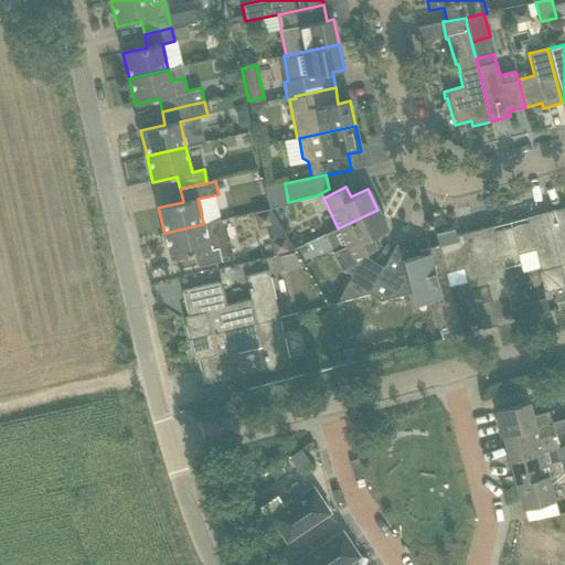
[(564,211),(564,208),(545,213),(558,266),(564,264),(564,211)]
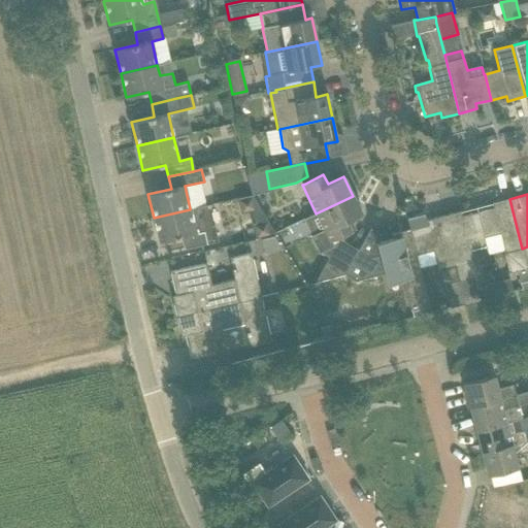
[(275,234),(252,196),(237,199),(241,213),(252,211),(255,224),(253,224),(256,239),(275,234)]
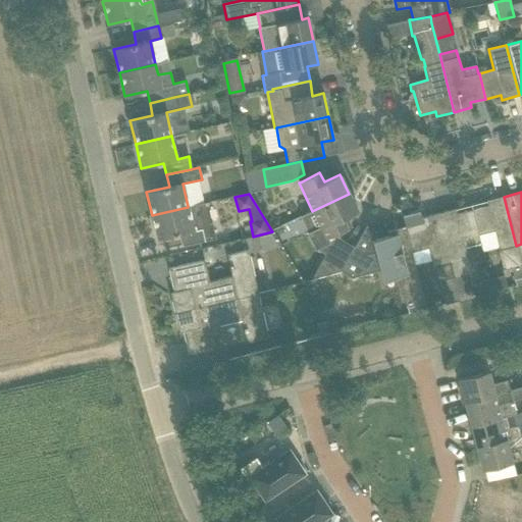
[(358,212),(349,194),(312,211),(320,228),(309,235),(316,250),(325,255),(316,270),(325,275),(341,271),(354,248),(354,247),(342,240),(338,233),(348,229),(343,219),(358,212)]
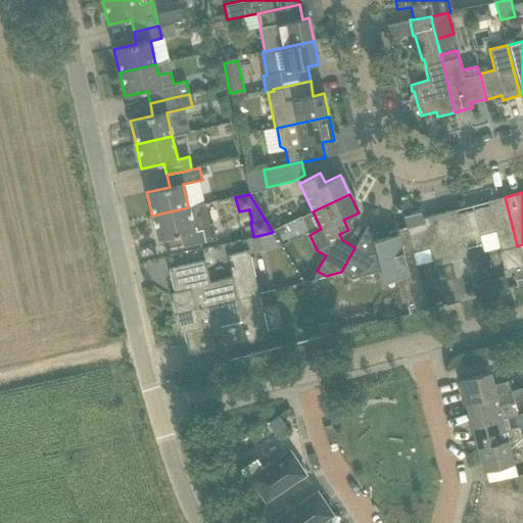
[(517,246),(505,197),(487,201),(488,206),(473,210),(479,236),(494,232),(500,250),(506,270),(513,268),(516,280),(522,278),(522,270),(520,258),(517,246)]
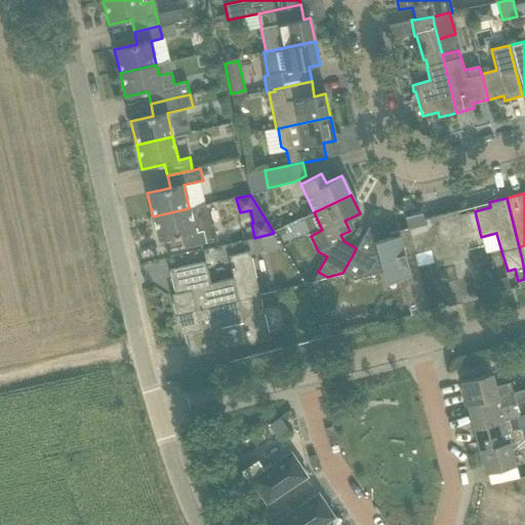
[(208,226),(208,225),(203,204),(189,207),(189,208),(153,216),(158,241),(180,236),(184,248),(216,240),(213,228),(212,229),(208,226)]
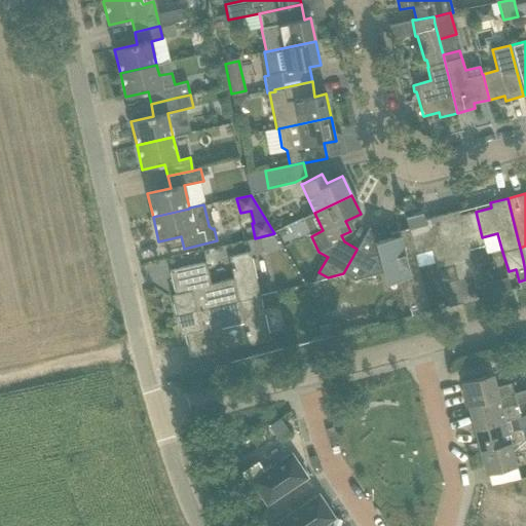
[(475,275),(468,249),(484,245),(482,237),(476,212),(459,216),(458,211),(441,215),(453,265),(457,279),(462,303),(478,299),(472,276),(475,275)]
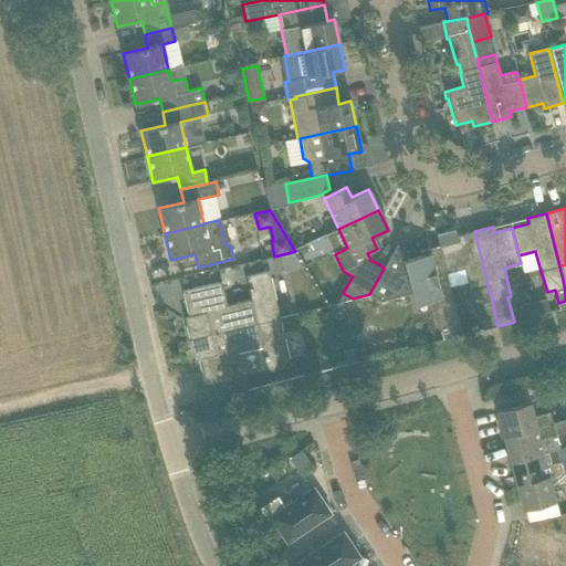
[(488,285),(474,231),(457,237),(454,230),(436,234),(439,247),(446,274),(463,269),(469,290),(472,289),(483,329),(498,326),(492,301),(488,285)]
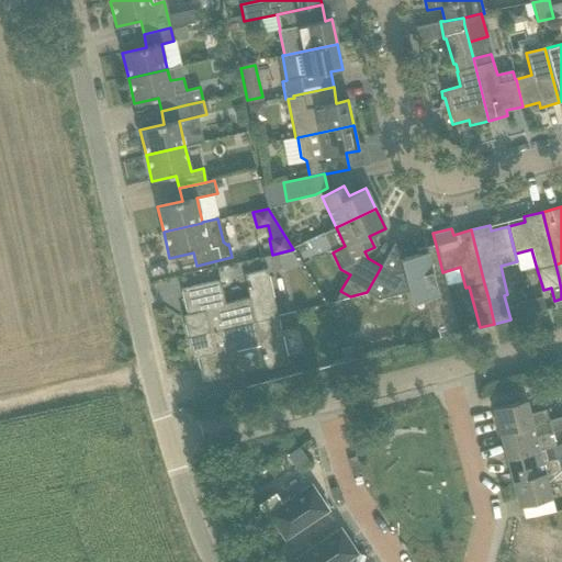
[(457,327),(442,272),(436,245),(416,249),(417,255),(401,259),(404,272),(394,274),(381,267),(367,292),(380,300),(381,299),(408,292),(412,304),(429,300),(438,332),(457,327)]
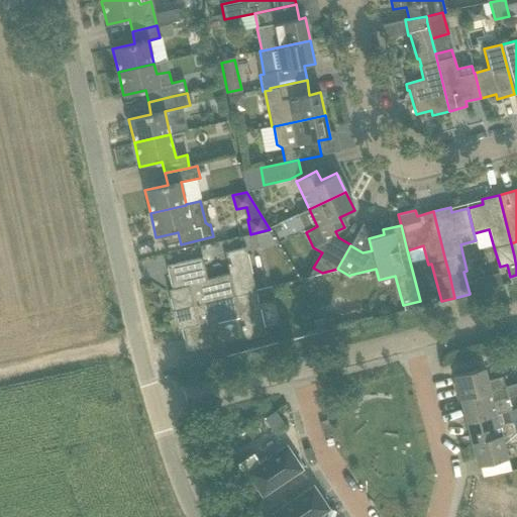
[(269,230),(256,233),(260,246),(272,244),(269,230)]
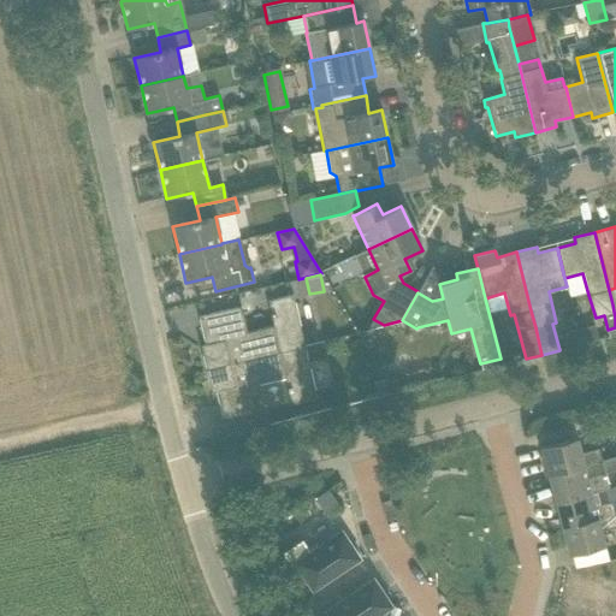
[(241,307),(223,312),(199,317),(207,353),(202,354),(206,369),(304,347),(292,295),(267,301),(273,327),(247,333),(241,307)]
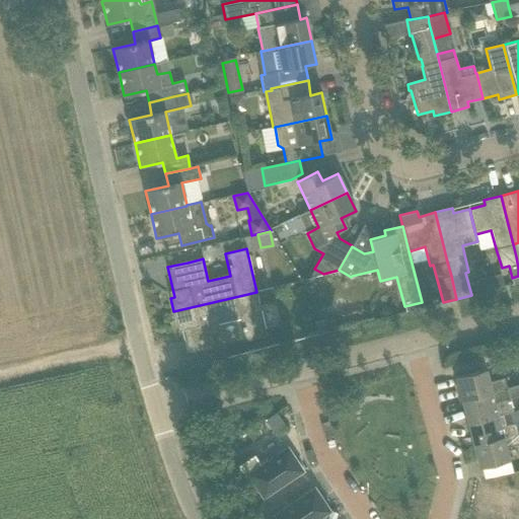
[(267,336),(262,315),(256,292),(173,311),(176,324),(180,323),(188,354),(223,346),(218,323),(240,318),(245,341),(267,336)]
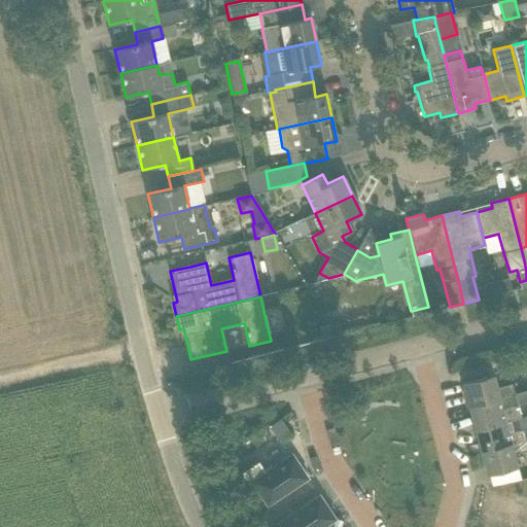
[(322,339),(332,336),(328,324),(319,328),(322,339)]
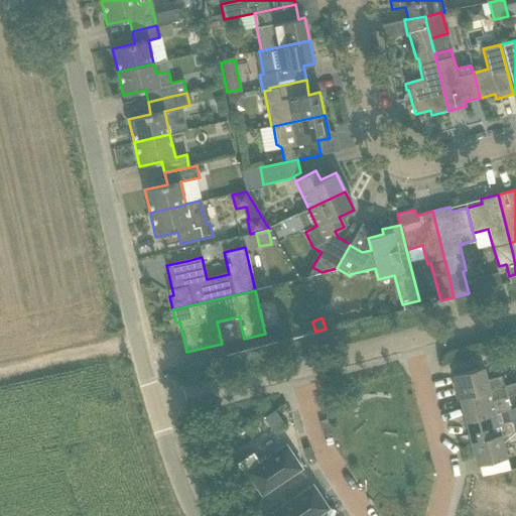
[(453,375),(459,397),(504,386),(501,376),(486,380),(483,367),(453,375)]
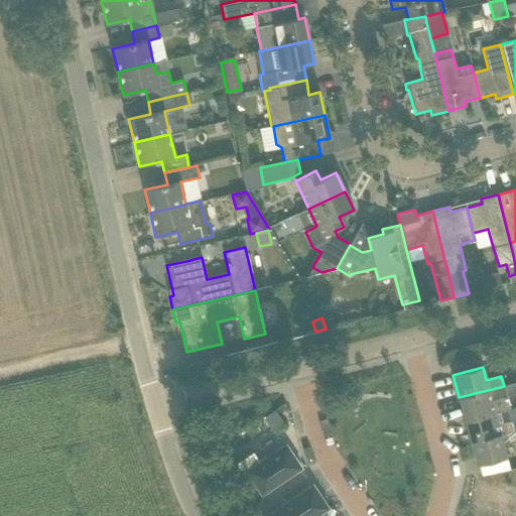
[(509,408),(506,396),(515,393),(515,382),(504,386),(459,397),(465,420),(507,409),(509,408)]
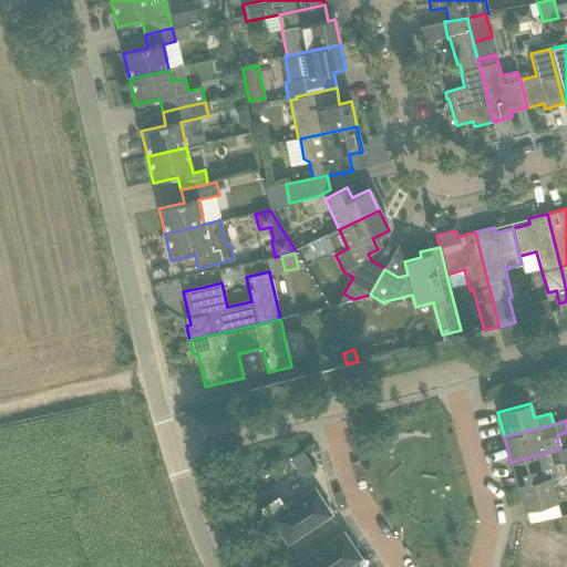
[(557,450),(511,462),(517,486),(566,474),(564,462),(560,463),(557,450)]
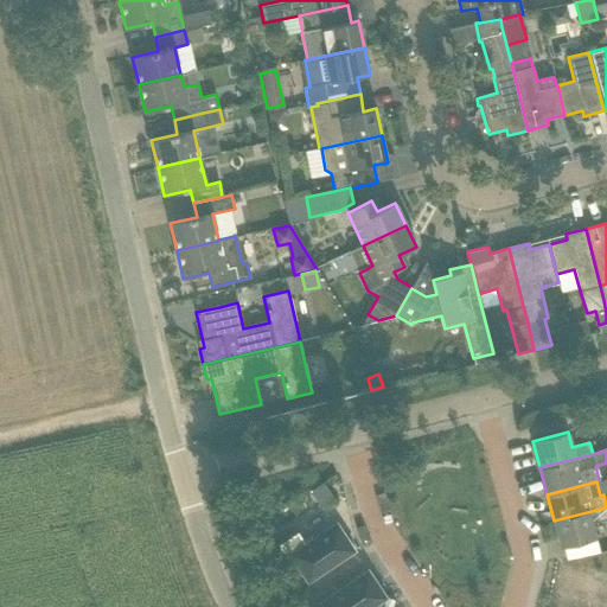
[(333,499),(323,484),(311,491),(318,502),(321,508),(333,499)]
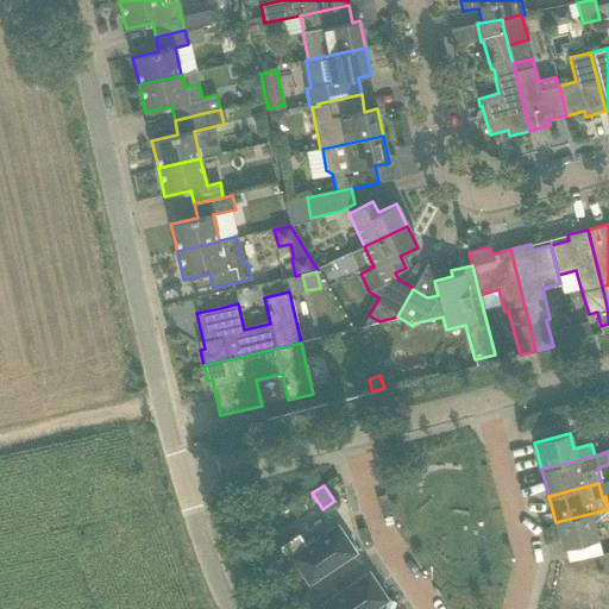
[(608,520),(608,512),(608,509),(556,522),(562,550),(597,540),(594,525),(608,520)]
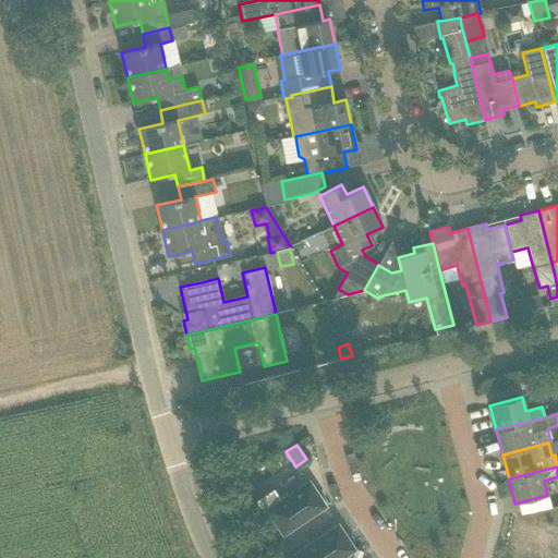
[(326,507),(310,481),(281,500),(274,489),(257,500),(255,501),(264,514),(267,512),(283,535),(307,519),(326,507)]
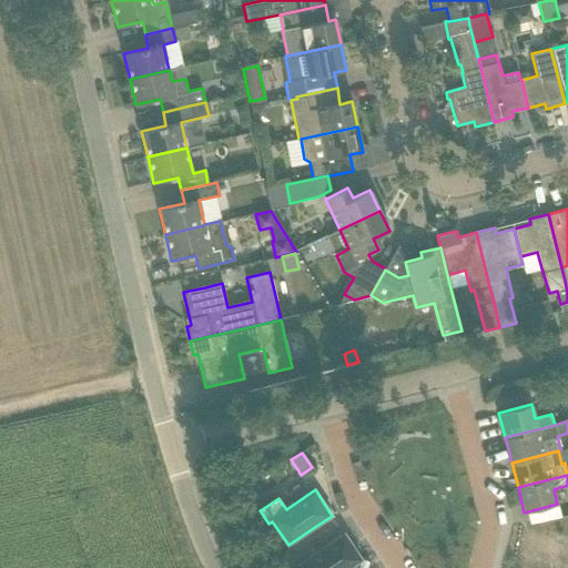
[(257,515),(250,500),(240,506),(247,520),(257,515)]
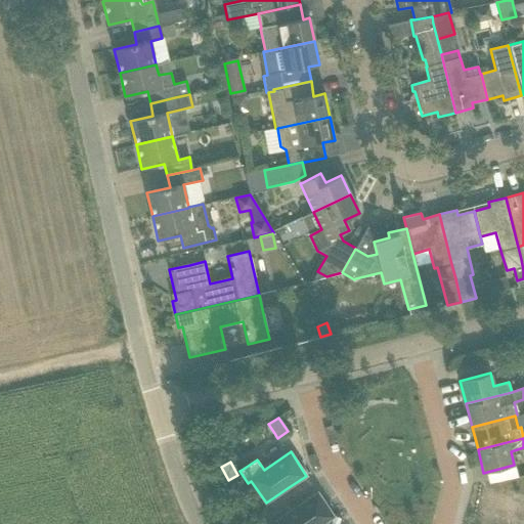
[(321,523),(334,516),(317,492),(276,520),(279,523),(321,523)]
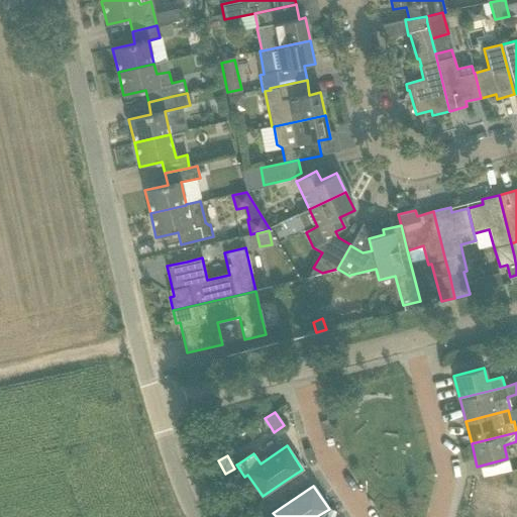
[(263,516),(256,508),(247,513),(249,516),(263,516)]
